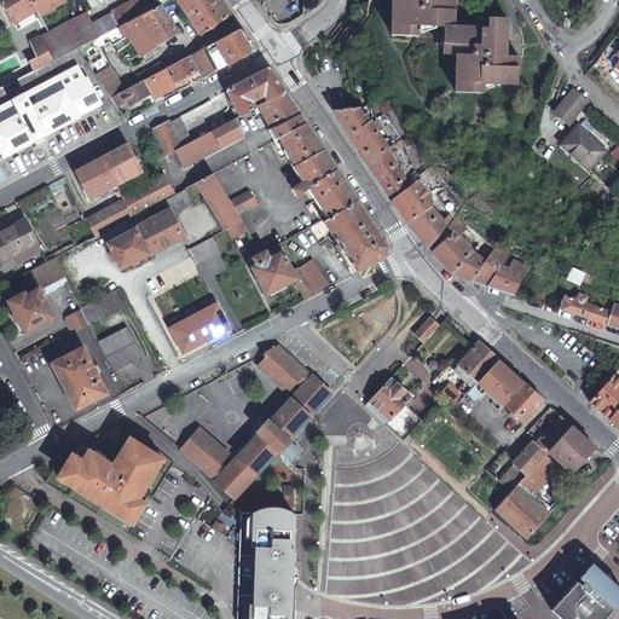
[(0,0),(0,3),(12,24),(13,24),(24,18),(13,0),(0,0)]
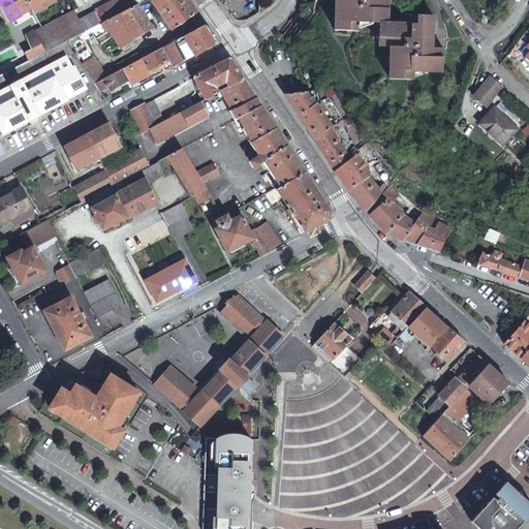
[(28,11),(31,9),(25,0),(11,0),(21,16),(24,13),(28,11)]
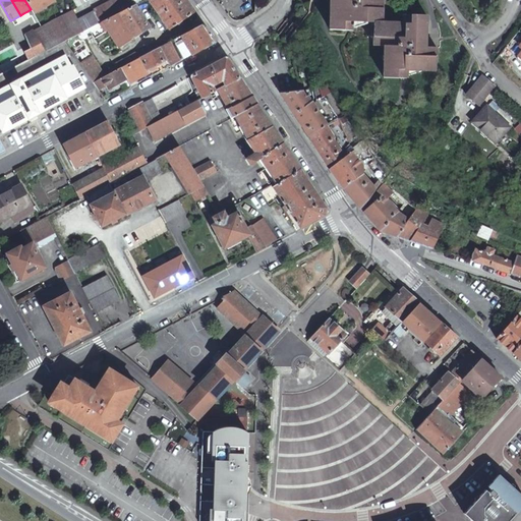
[(24,0),(31,9),(33,12),(54,1),(54,0),(24,0)]
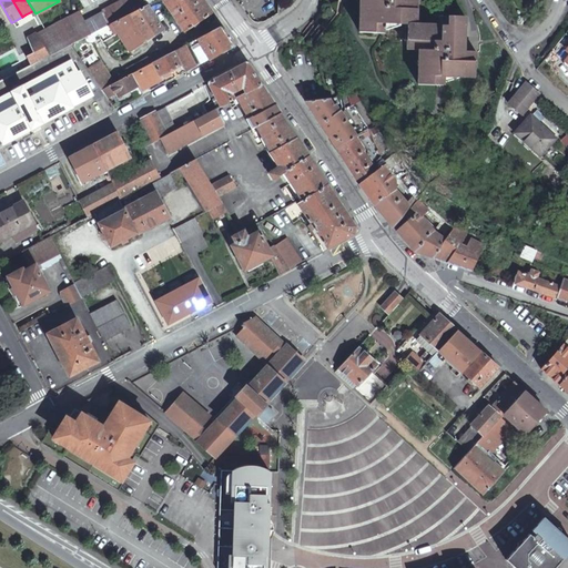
[(84,37),(98,30),(112,22),(130,13),(146,4),(154,1),(155,0),(123,0),(118,3),(120,7),(105,14),(103,12),(83,22),(77,10),(44,28),(37,31),(50,54),(71,43),(84,37)]
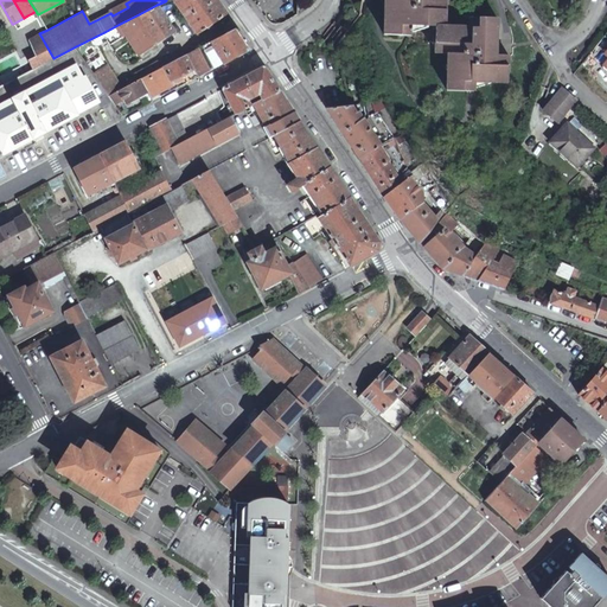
[(216,0),(172,0),(174,2),(180,11),(186,20),(216,0)]
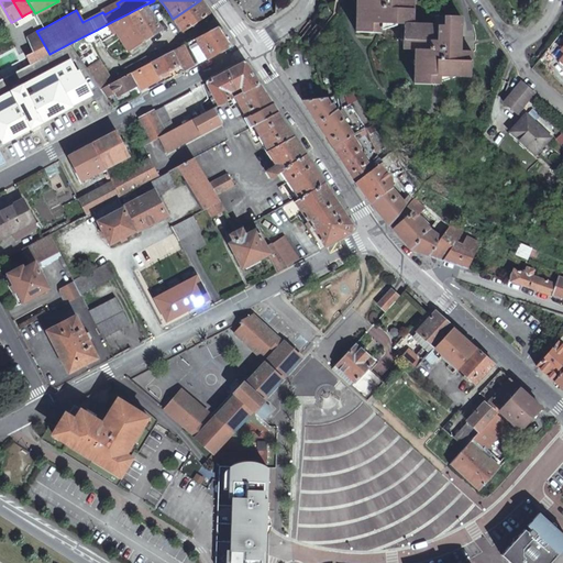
[(212,17),(200,0),(173,19),(177,25),(184,33),(185,36),(199,26),(212,17)]
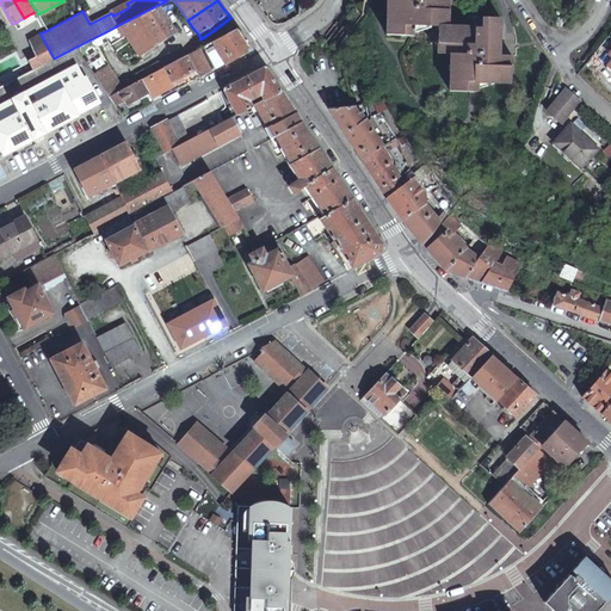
[(450,90),(477,90),(477,80),(511,81),(512,55),(500,54),(500,18),(474,17),(474,28),(449,26),(449,0),(388,0),(388,34),(415,35),(415,25),(439,25),(439,53),(451,53),(450,90)]
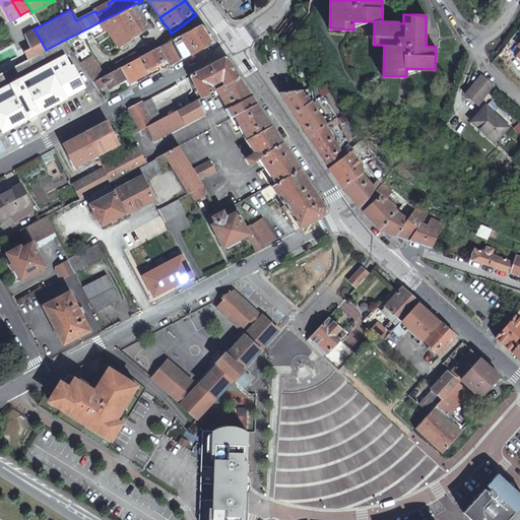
[(119,12),(135,37),(149,27),(136,7),(134,4),(119,12)]
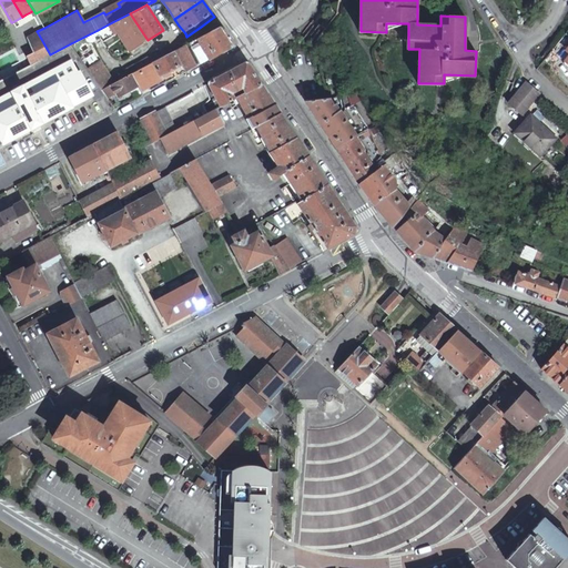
[(131,51),(139,47),(148,40),(130,13),(112,22),(98,30),(102,40),(118,32),(131,51)]
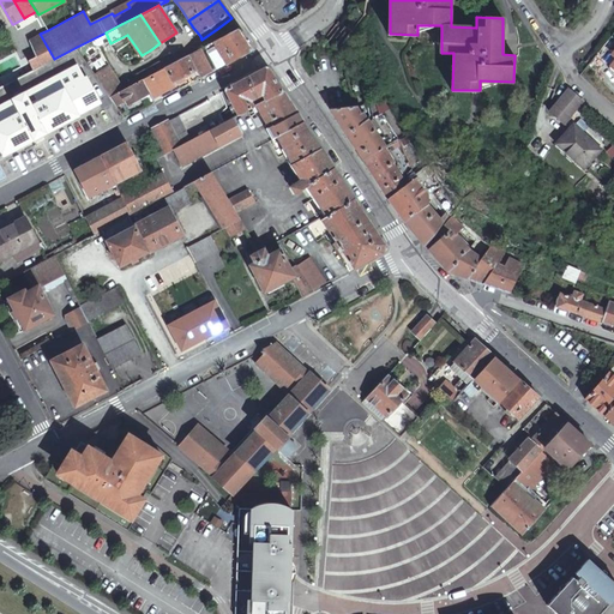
[(32,23),(28,16),(24,18),(13,24),(17,31),(32,23)]
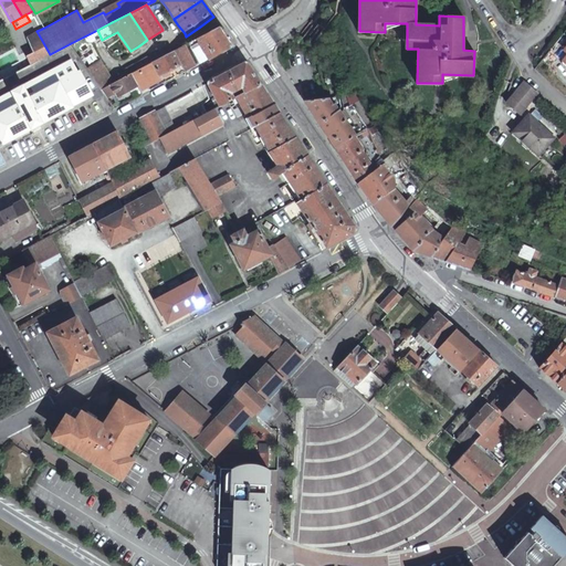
[(180,64),(184,72),(233,45),(219,25),(175,50),(173,51),(180,64)]
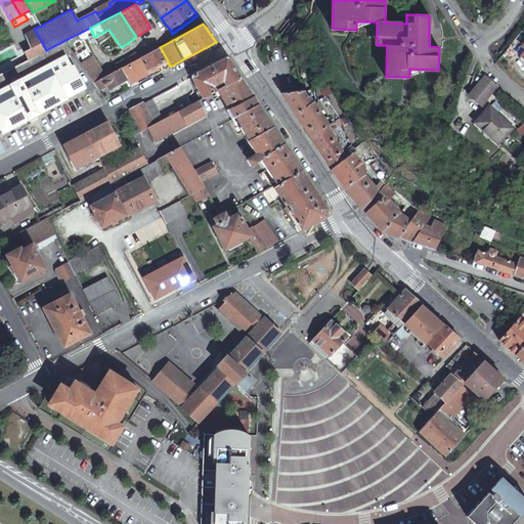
[(28,59),(46,50),(34,29),(26,34),(32,46),(24,50),(28,59)]
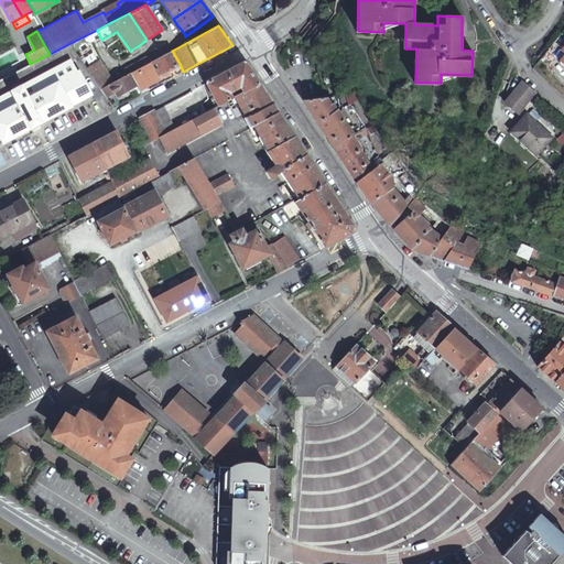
[(90,75),(105,67),(84,36),(71,43),(90,75)]
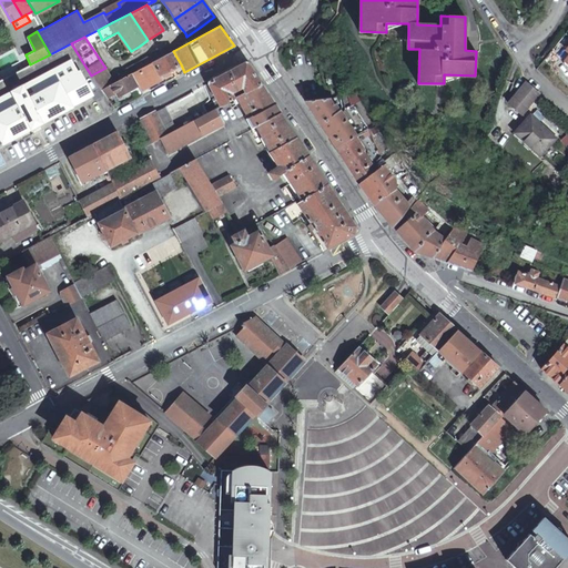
[(158,50),(133,63),(135,66),(155,56),(158,60),(161,58),(158,50)]
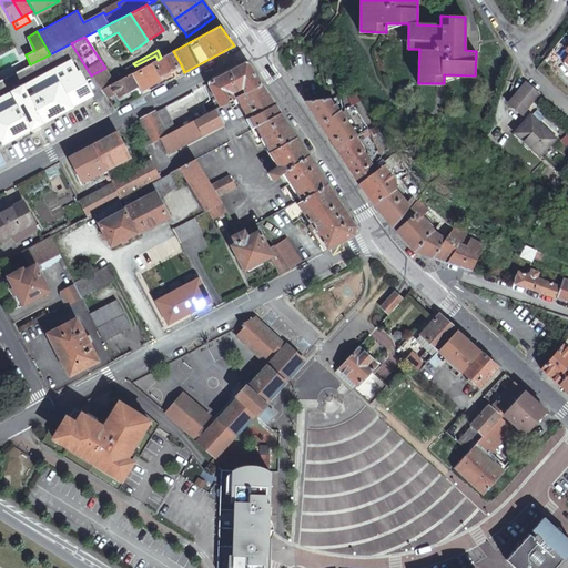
[(173,51),(161,58),(158,60),(138,70),(131,73),(137,85),(139,90),(160,79),(159,74),(181,64),(173,51)]
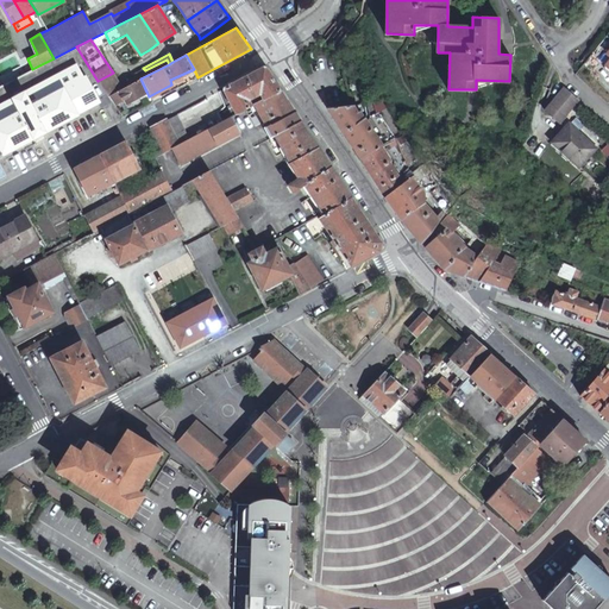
[(167,60),(145,70),(148,75),(169,64),(167,60)]
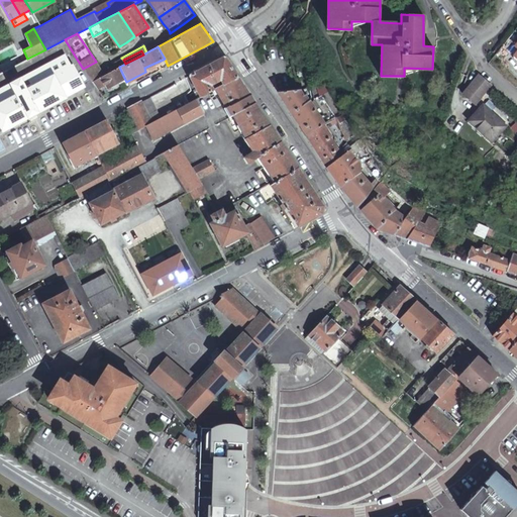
[(66,57),(20,81),(25,91),(71,68),(66,57)]
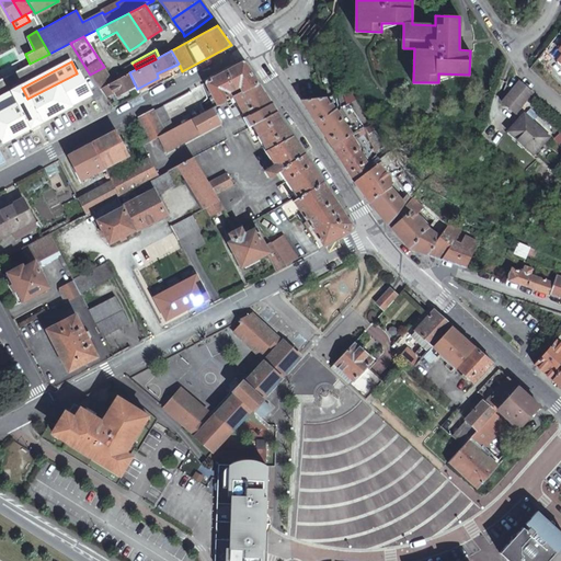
[(206,81),(217,104),(231,96),(228,90),(239,84),(242,91),(258,83),(243,61),(206,81)]
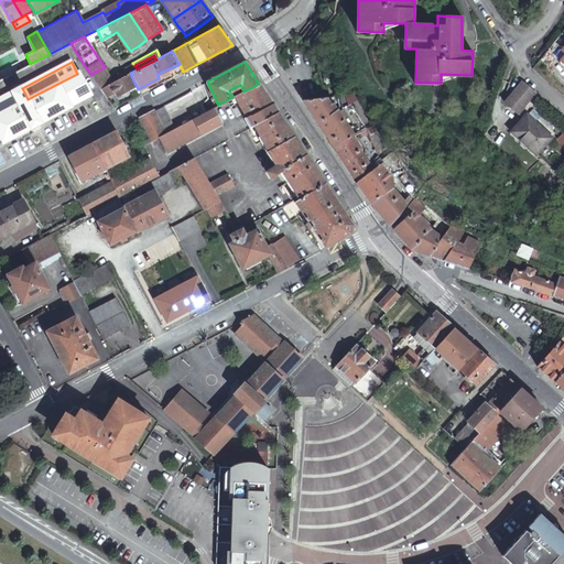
[(134,65),(132,63),(122,68),(126,75),(130,73),(137,69),(134,65)]
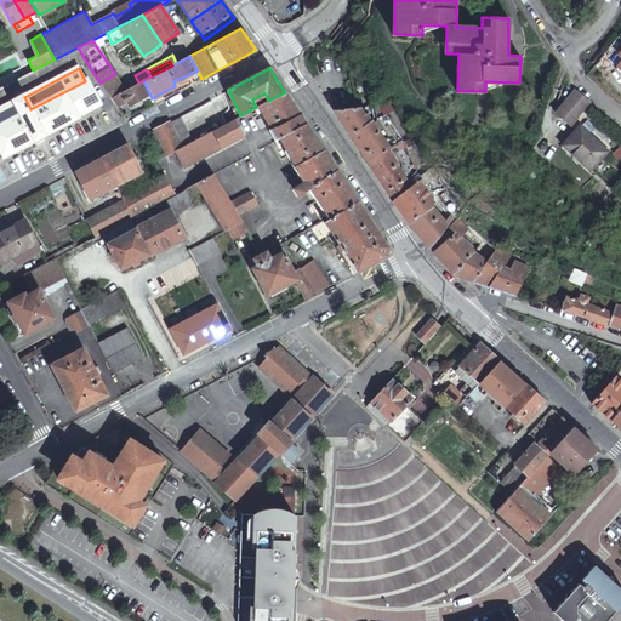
[(115,74),(100,83),(110,97),(125,90),(115,74)]
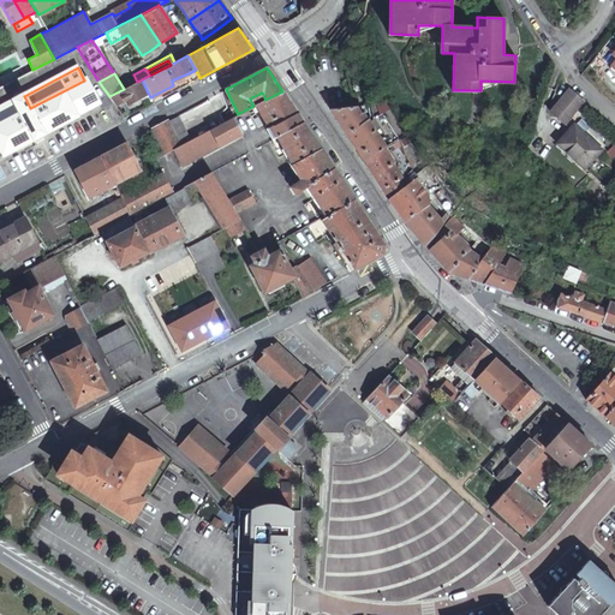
[(18,77),(3,85),(5,90),(22,83),(18,77)]
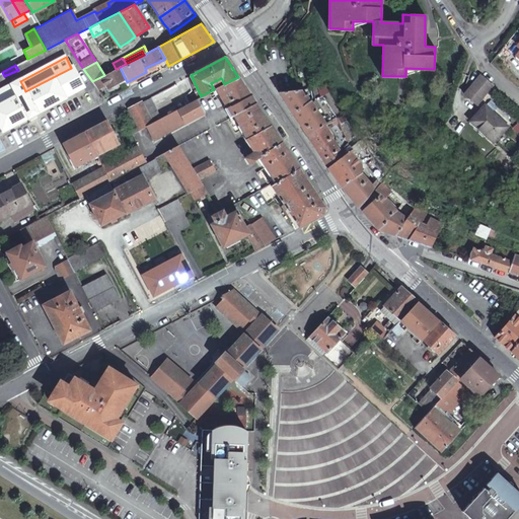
[(20,81),(11,85),(16,95),(0,103),(0,132),(66,98),(65,97),(83,88),(72,67),(71,68),(25,91),(20,81)]
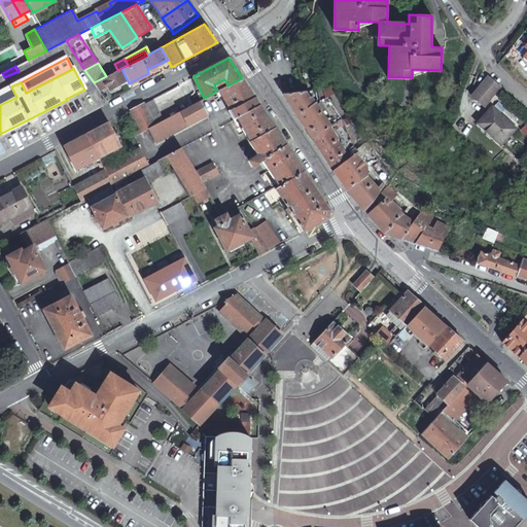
[(117,70),(106,76),(94,82),(98,90),(106,85),(108,90),(127,79),(121,68),(117,70)]
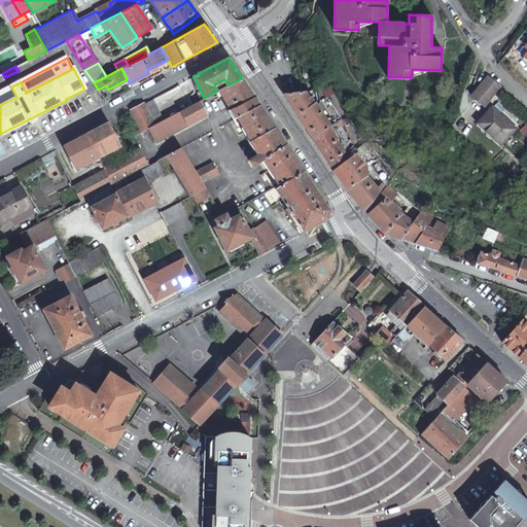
[(468,95),(471,98),(482,106),(496,90),(496,84),(487,76),(486,75),(468,95)]
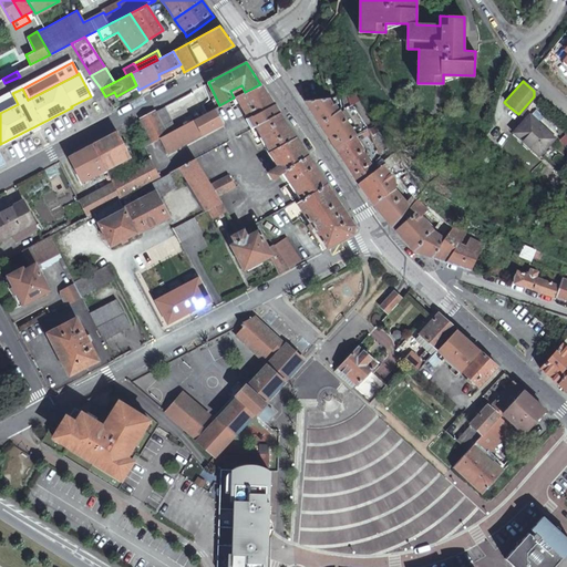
[(245,92),(238,96),(249,117),(246,120),(250,127),(255,125),(279,112),(260,84),(245,92)]
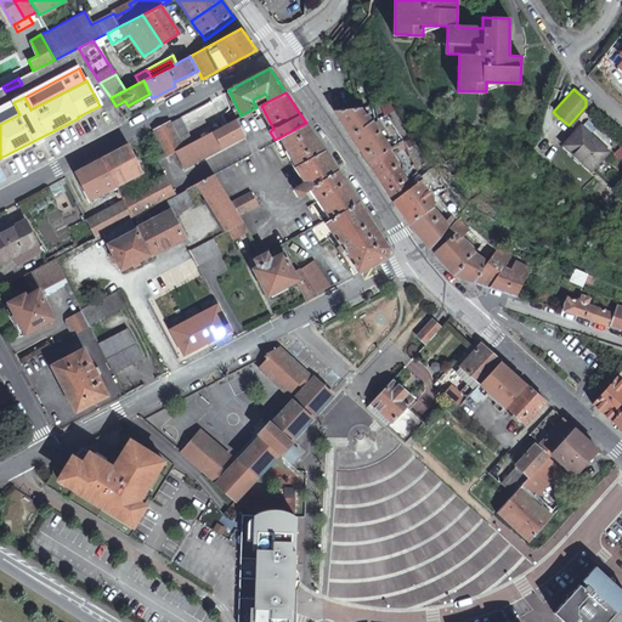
[(0,124),(20,114),(13,102),(0,108),(0,124)]
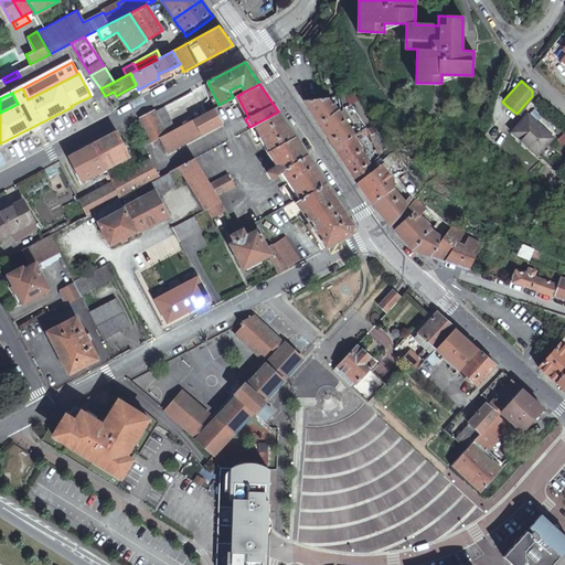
[(331,104),(327,97),(304,98),(334,147),(352,136),(354,135),(334,102),(331,104)]
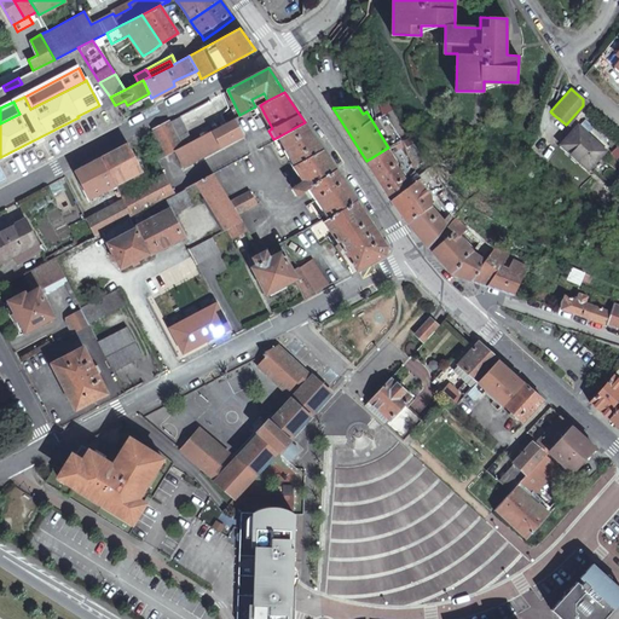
[(183,145),(177,149),(185,163),(220,145),(244,132),(237,117),(212,129),(191,142),(183,145)]
